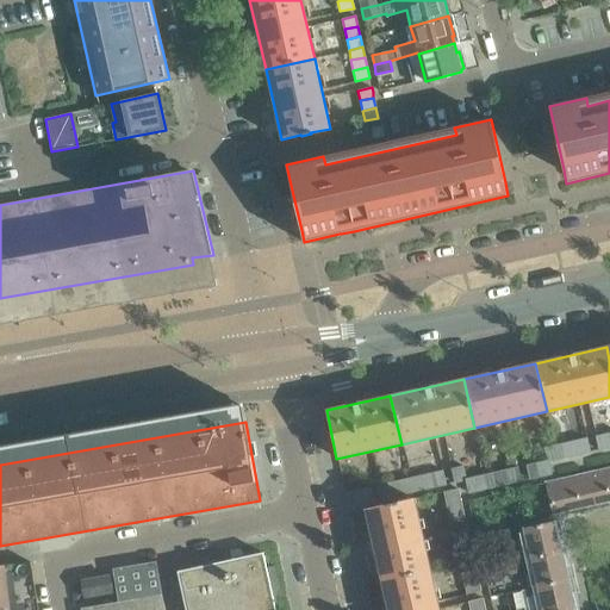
[(598,450),(609,448),(605,435),(595,437),(598,450)]
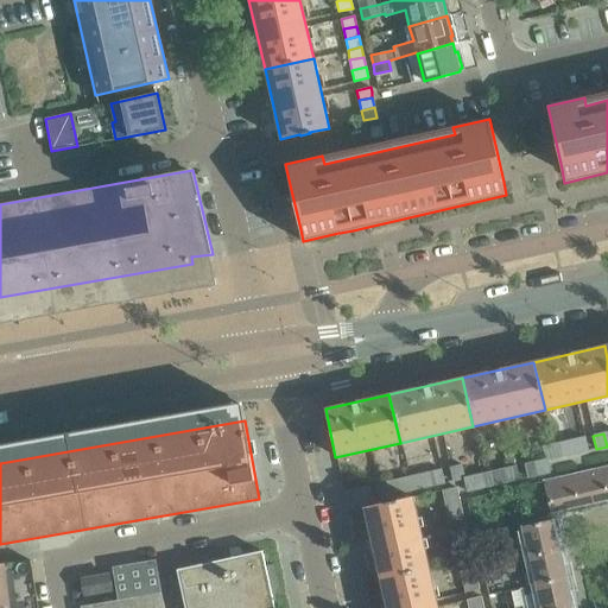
[(584,437),(574,439),(577,454),(588,451),(584,437)]
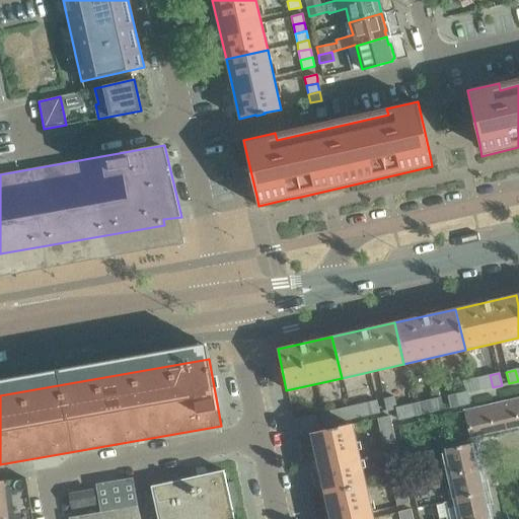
[(484,389),(493,387),(490,375),(480,378),(484,389)]
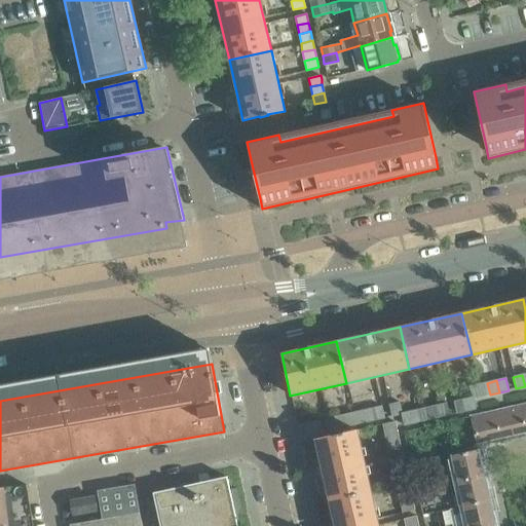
[(487,383),(478,385),(481,397),(490,395),(487,383)]
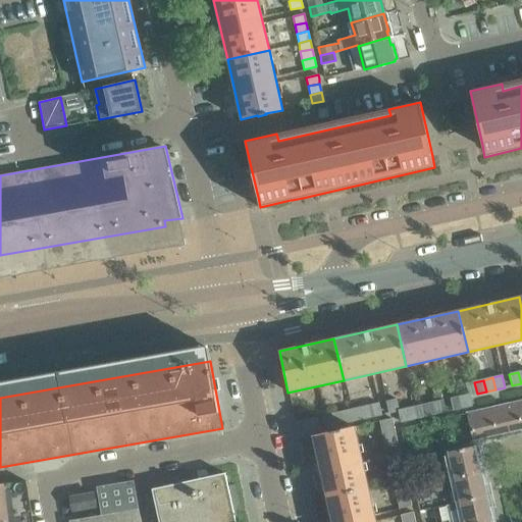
[(465,384),(467,395),(468,395),(468,396),(477,394),(474,382),(465,384)]
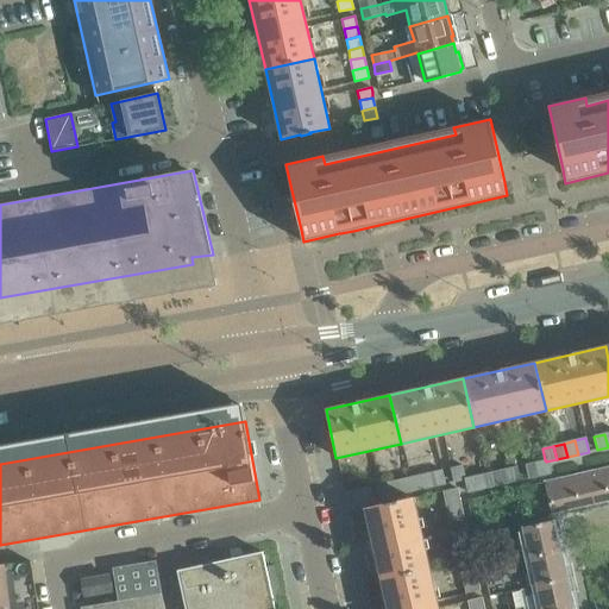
[(545,460),(535,463),(539,476),(550,473),(546,462),(546,460),(545,460)]
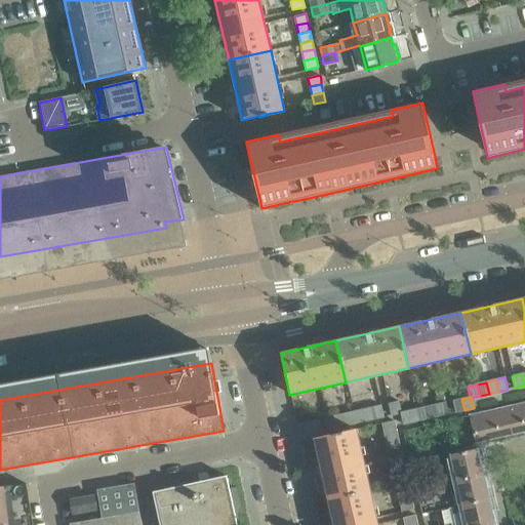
[(454,412),(465,410),(461,399),(452,401),(454,412)]
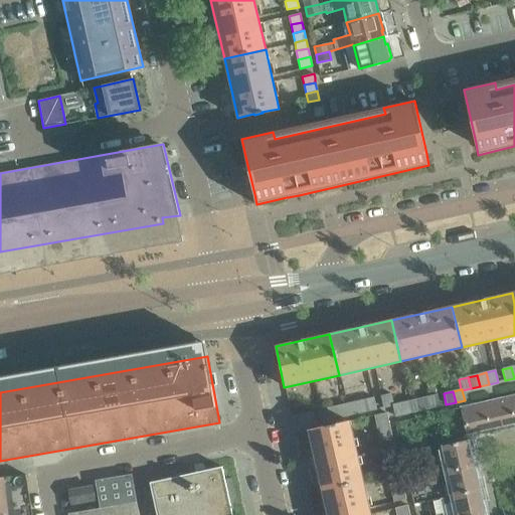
[(514,393),(496,398),(502,426),(514,423),(514,393)]
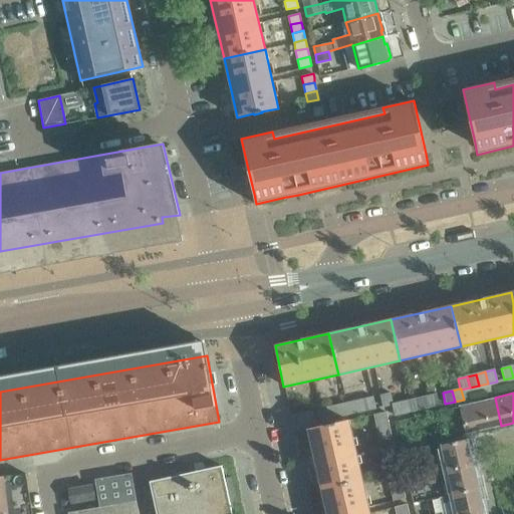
[(391,404),(392,404),(390,394),(378,396),(381,407),(391,405),(391,404)]
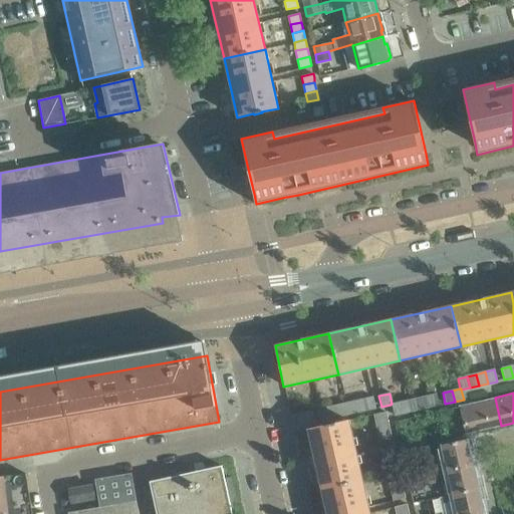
[(429,407),(438,405),(436,394),(427,396),(429,407)]
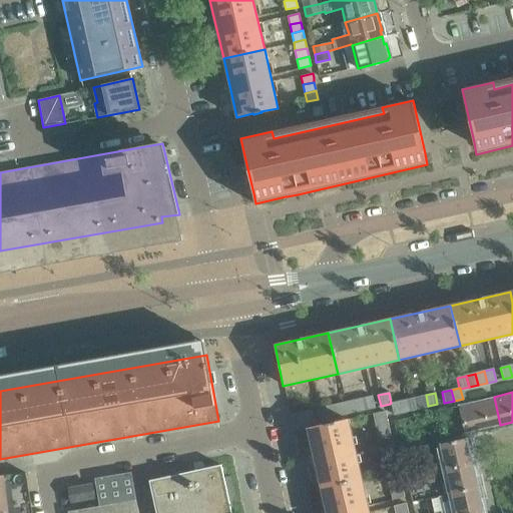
[(428,406),(426,395),(417,397),(419,408),(428,406)]
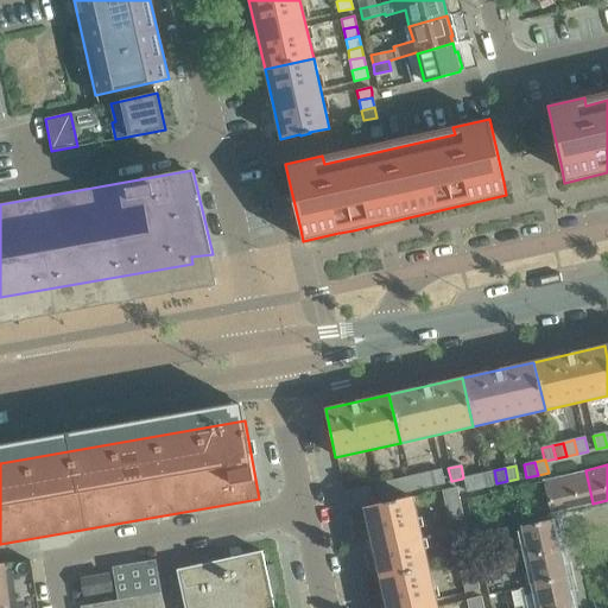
[(441,469),(430,472),(434,485),(444,482),(441,469)]
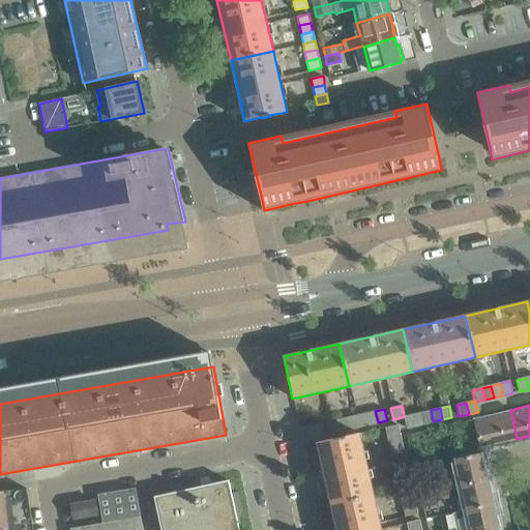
[(423,423),(433,421),(431,410),(421,412),(423,423)]
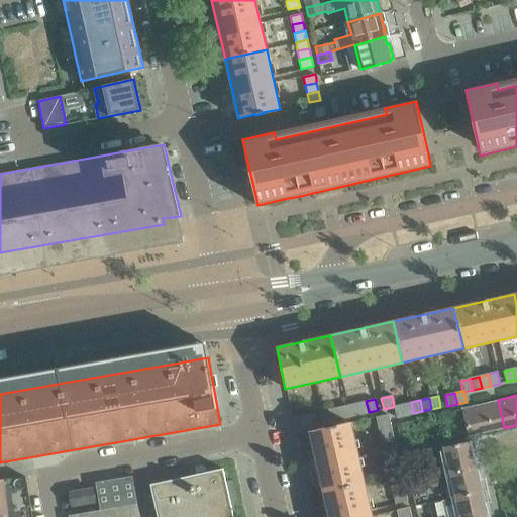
[(473,435),(504,428),(498,400),(461,408),(468,436),(473,435)]
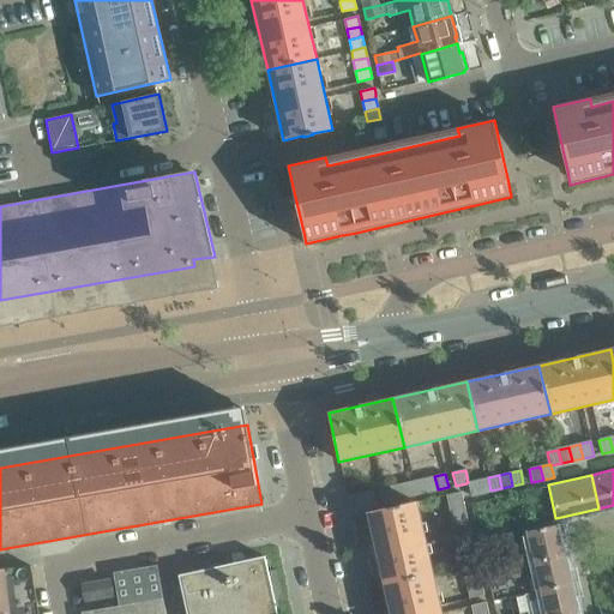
[(427,492),(438,489),(434,476),(423,479),(427,492)]
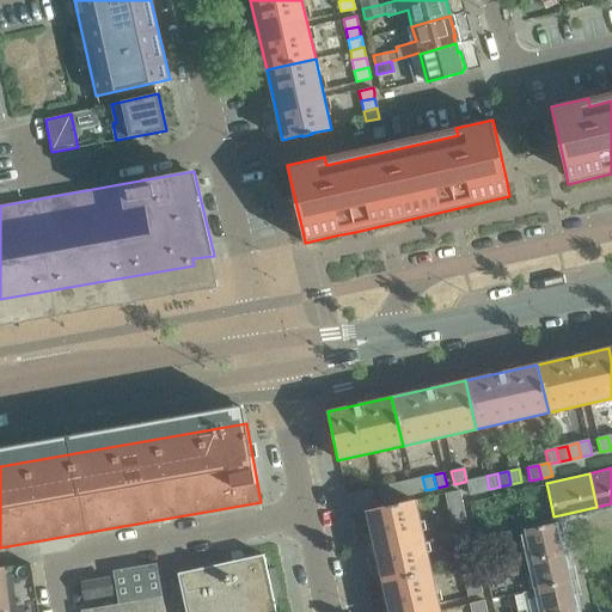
[(479,491),(489,489),(487,476),(476,478),(479,491)]
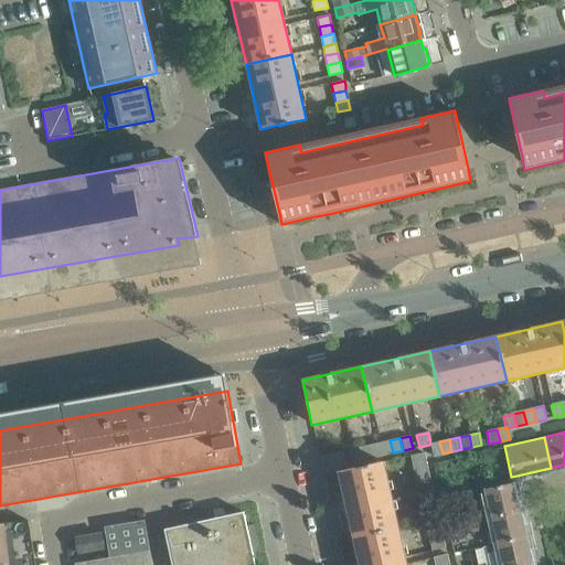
[(390,440),(380,443),(383,455),(393,452),(390,440)]
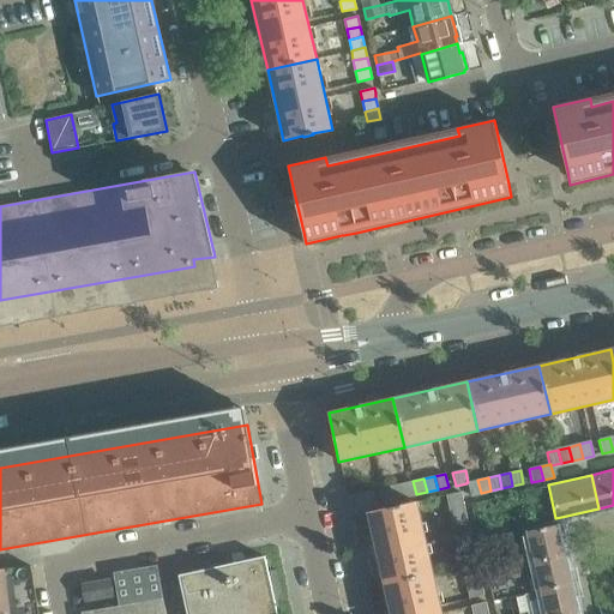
[(467,482),(467,483),(470,495),(481,493),(477,480),(468,482),(467,482)]
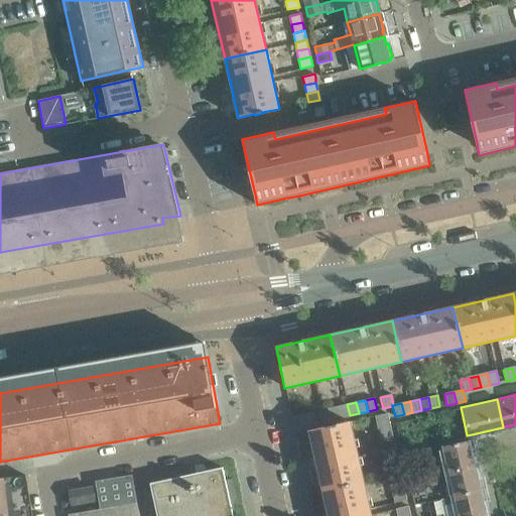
[(341,417),(350,415),(347,404),(338,406),(341,417)]
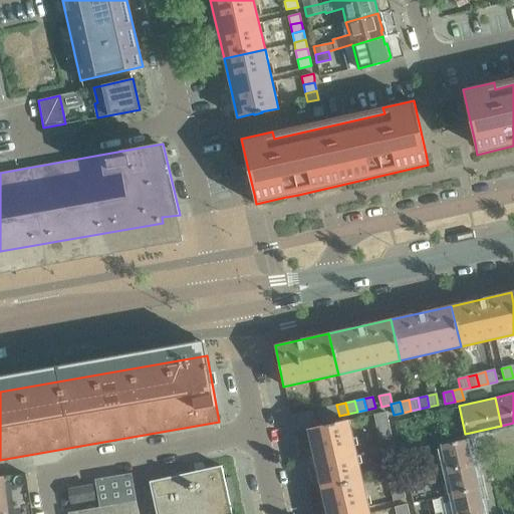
[(336,405),(327,407),(330,418),(339,416),(336,405)]
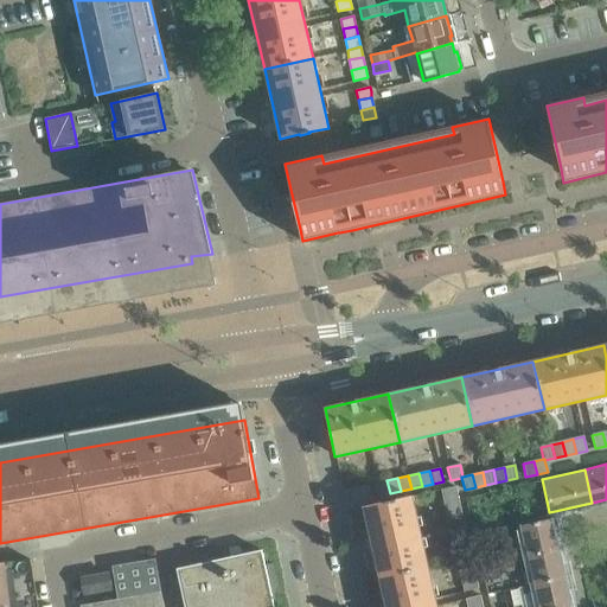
[(379,496),(390,493),(387,480),(376,483),(379,496)]
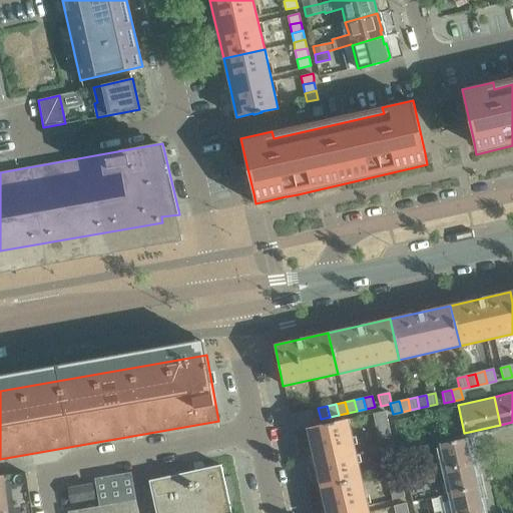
[(312,410),(305,411),(307,422),(314,421),(312,410)]
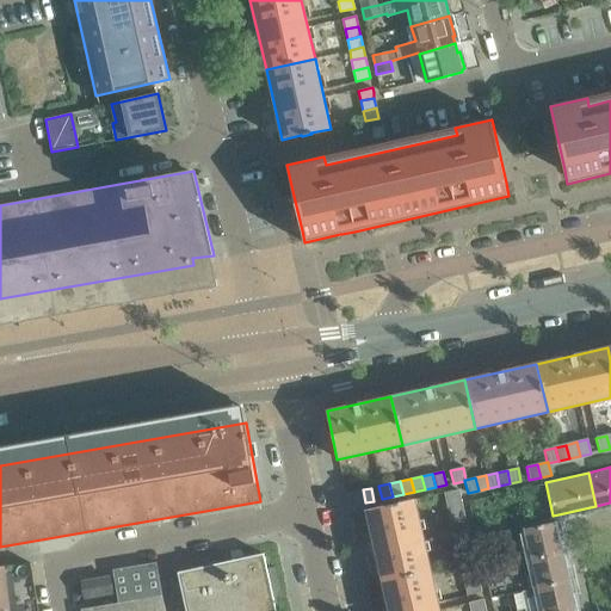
[(365,503),(363,489),(355,492),(357,505),(365,503)]
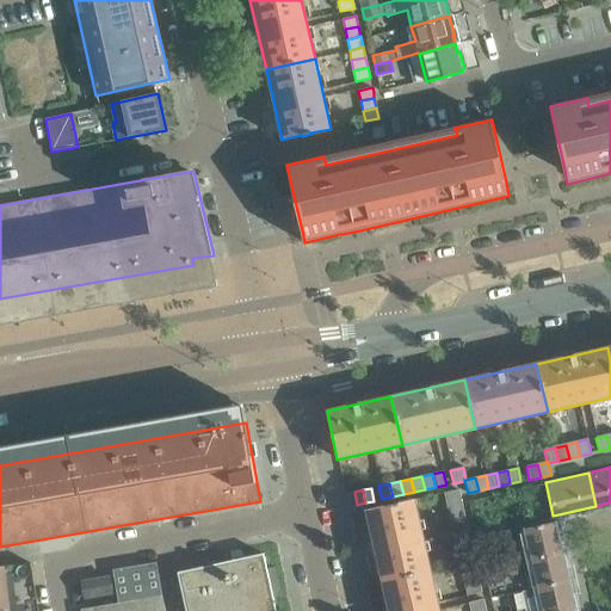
[(457,491),(442,493),(444,504),(460,500),(457,491)]
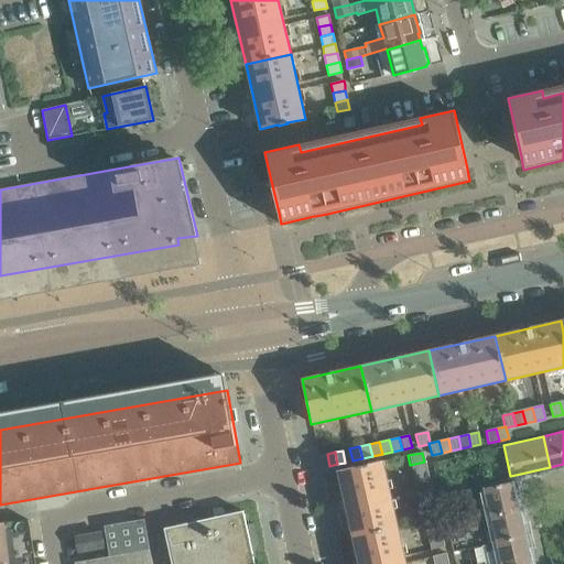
[(327,454),(318,455),(322,468),(329,466),(327,454)]
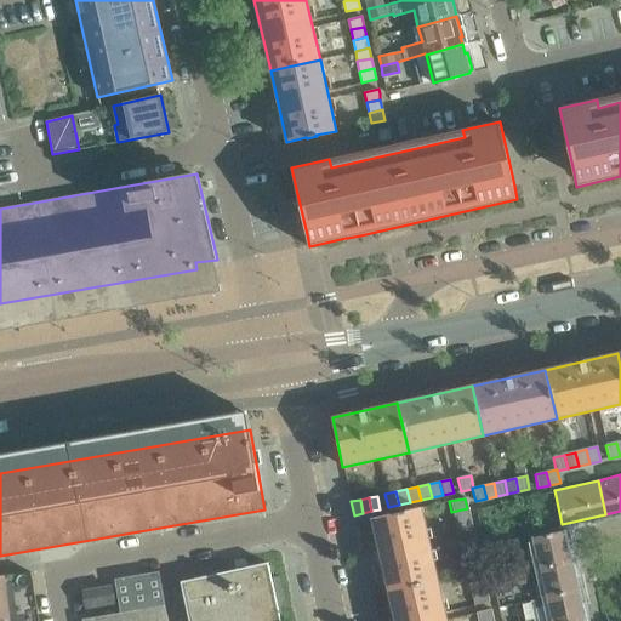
[(372,518),(380,551),(388,590),(437,579),(421,507),(372,518)]
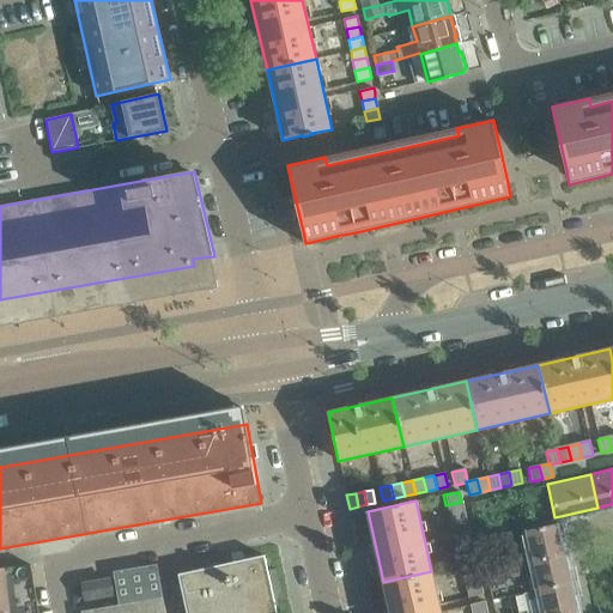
[(461,504),(461,502),(445,505),(448,516),(463,513),(461,504)]
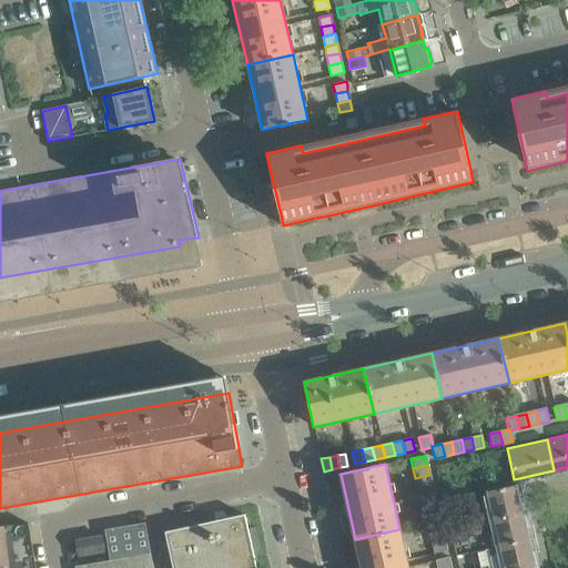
[(429,475),(415,478),(417,488),(430,485),(429,475)]
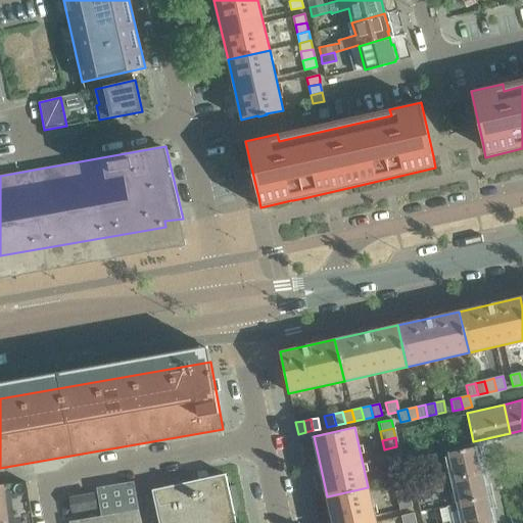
[(448,453),(448,454),(454,478),(482,472),(476,446),(448,453)]
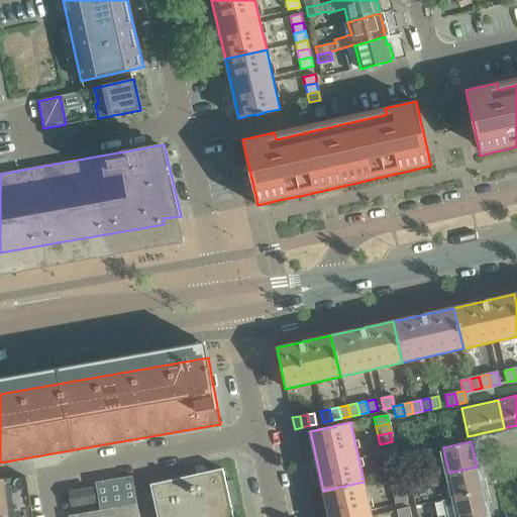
[(396,457),(394,448),(382,451),(384,459),(396,457)]
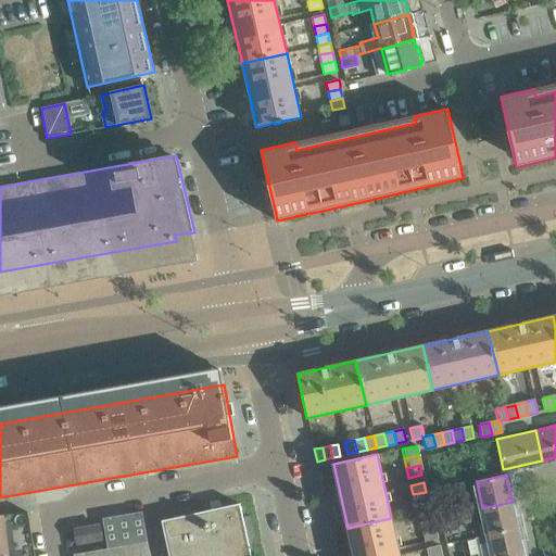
[(426,492),(413,494),(415,504),(428,501),(426,492)]
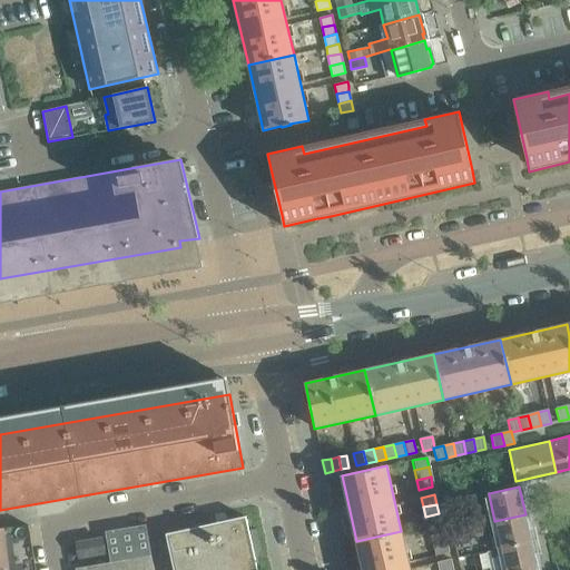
[(439,513),(425,517),(428,527),(441,523),(439,513)]
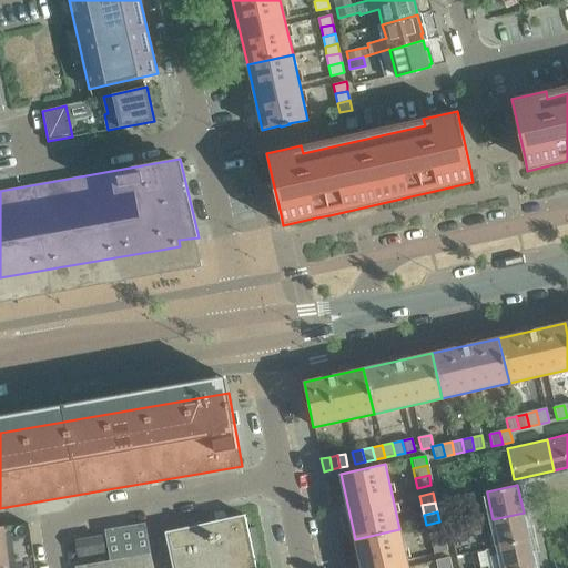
[(460,517),(463,527),(478,523),(476,513),(460,517)]
